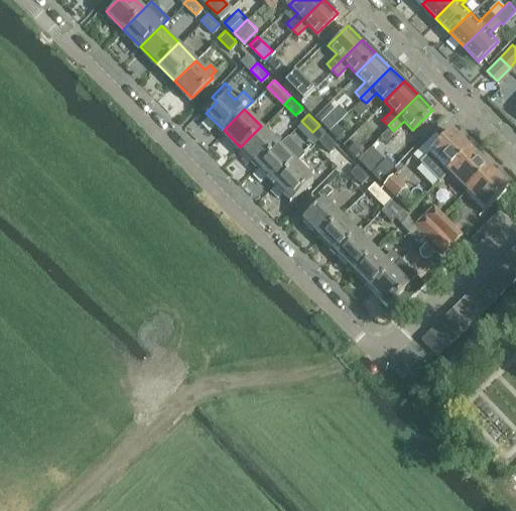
[(240,147),(257,164),(278,143),(261,126),(240,147)]
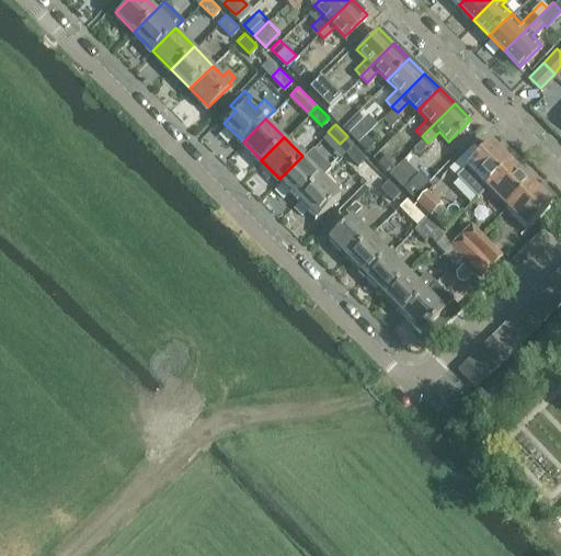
[(477,194),(487,185),(512,160),(491,139),(457,173),(477,194)]
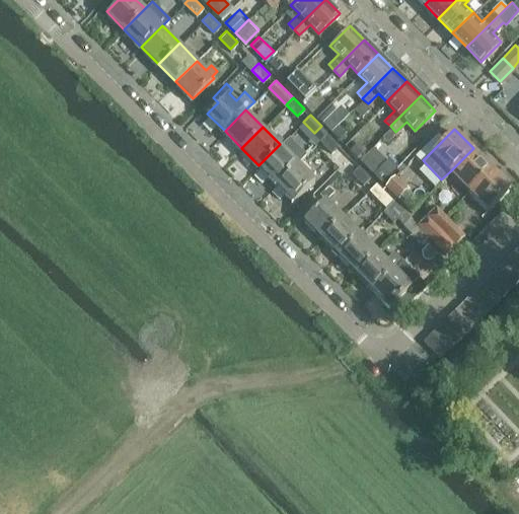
[(320,139),(343,162),(350,155),(326,132),(320,139)]
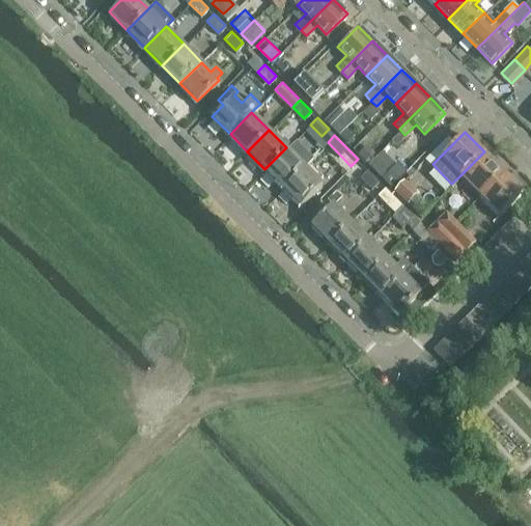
[(264,169),(283,187),(304,166),(286,147),(264,169)]
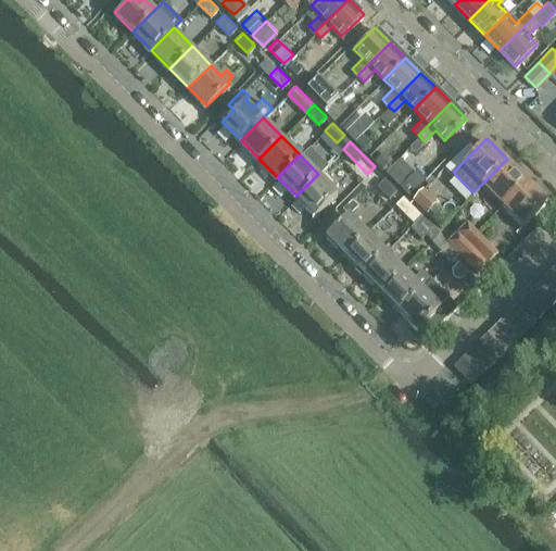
[(401,155),(386,170),(399,184),(414,168),(401,155)]
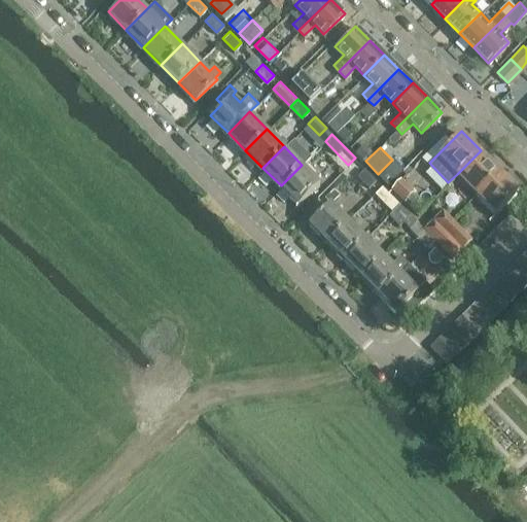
[(457,174),(476,193),(499,170),(481,150),(457,174)]
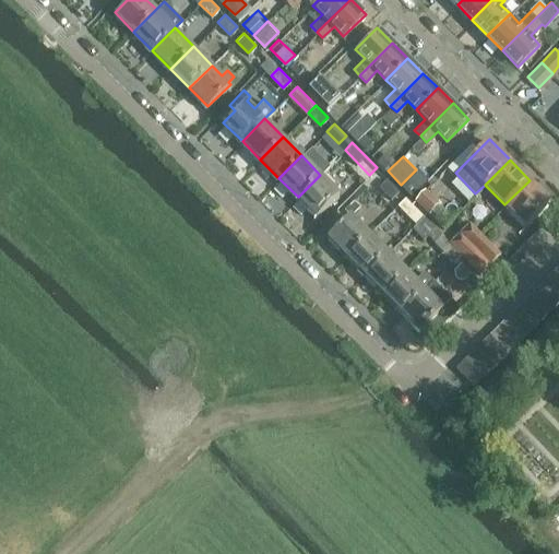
[(415,198),(425,207),(448,184),(438,174),(415,198)]
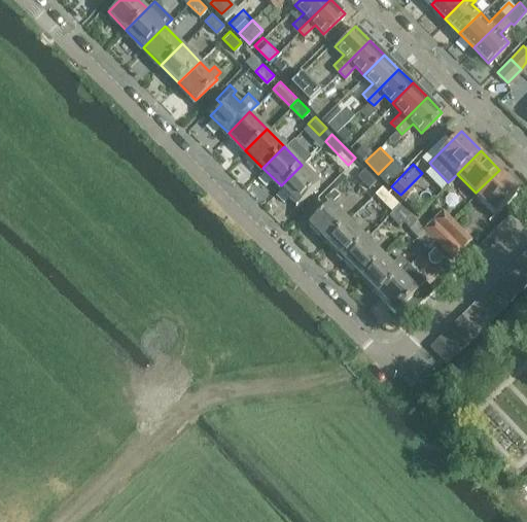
[(302,165),(281,185),(299,203),(319,182),(302,165)]
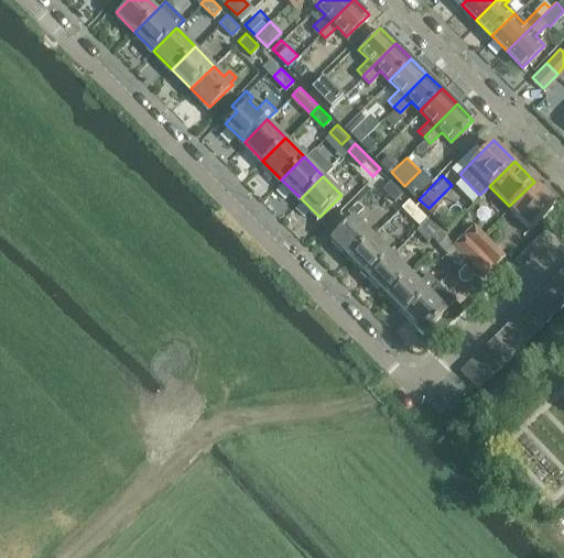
[(382,186),(394,198),(402,190),(390,178),(382,186)]
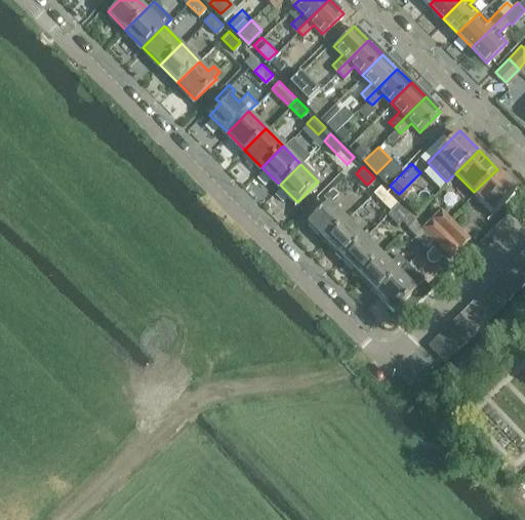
[(497,169),(474,192),(493,211),(517,188),(497,169)]
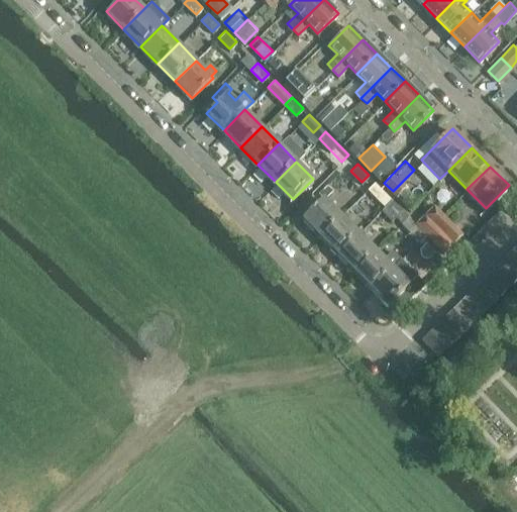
[(368,188),(379,199),(386,192),(375,181),(368,188)]
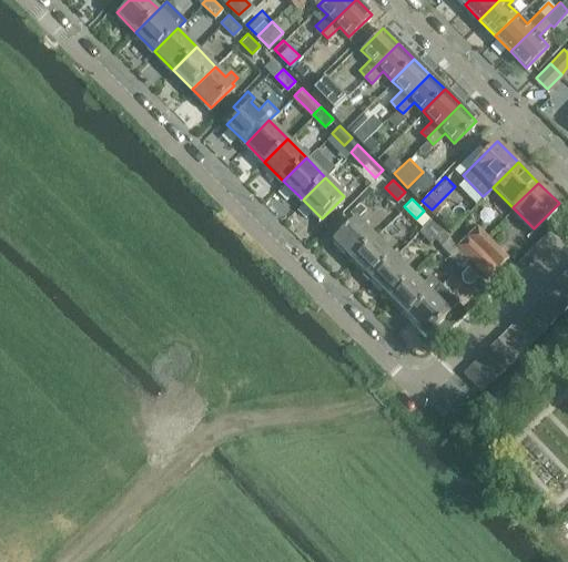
[(333,239),(352,258),(374,235),(355,216),(333,239)]
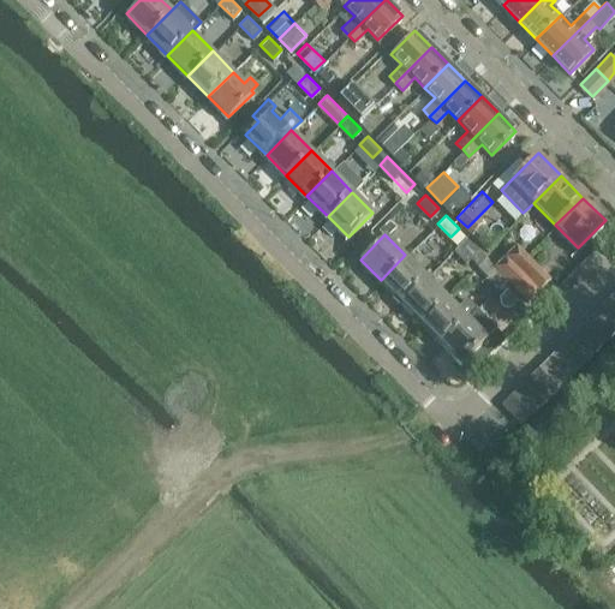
[(458,244),(471,257),(479,249),(466,236),(458,244)]
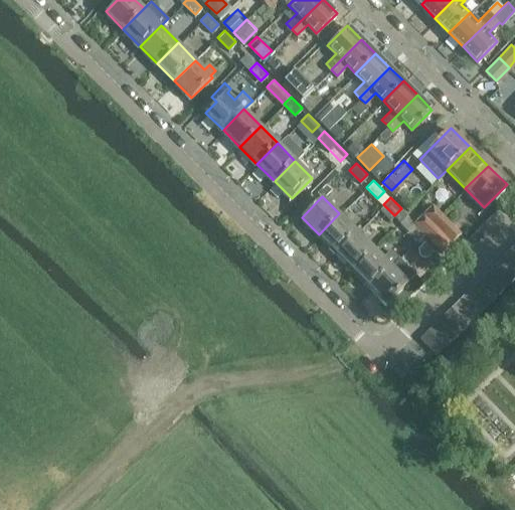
[(432,203),(422,212),(452,241),(461,231),(432,203)]
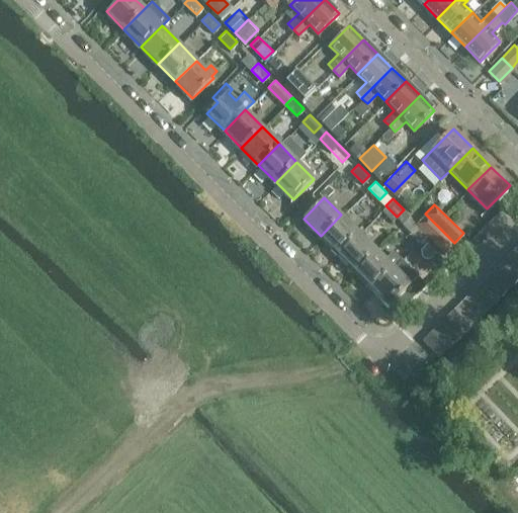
[(454,243),(425,214),(416,223),(445,252),(454,243)]
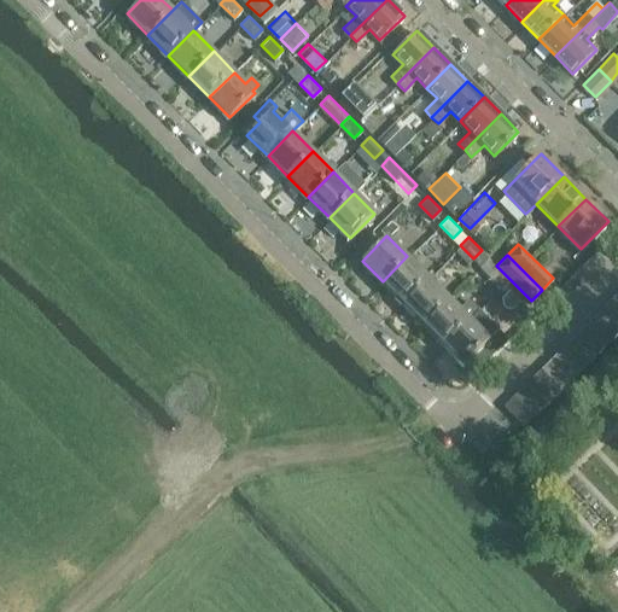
[(383,281),(403,302),(427,278),(407,256),(383,281)]
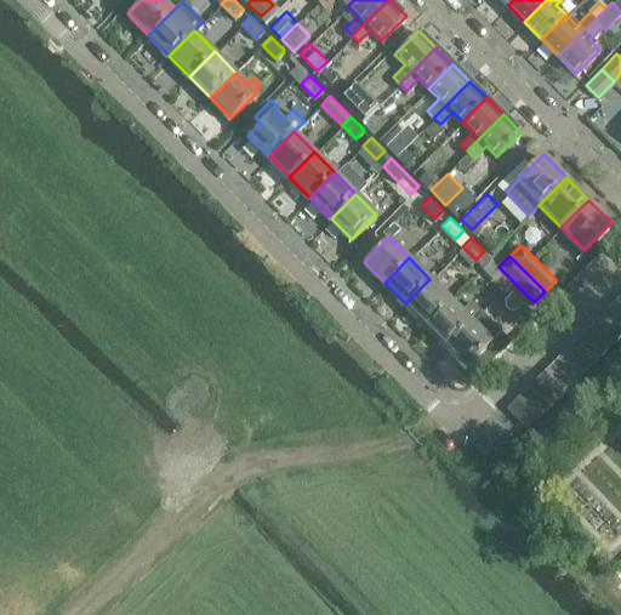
[(483,267),(496,280),(503,288),(512,279),(491,258),(483,267)]
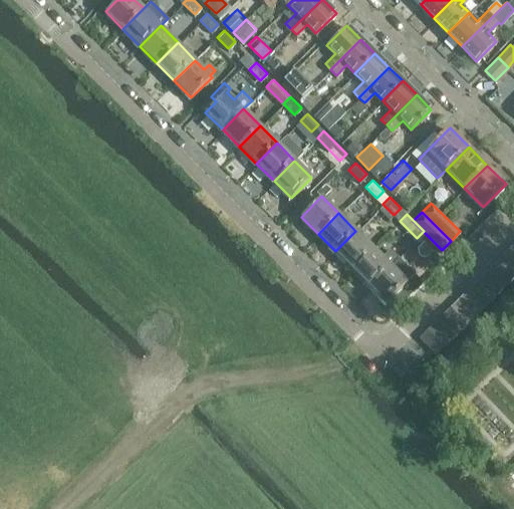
[(335,251),(352,268),(372,248),(355,231),(335,251)]
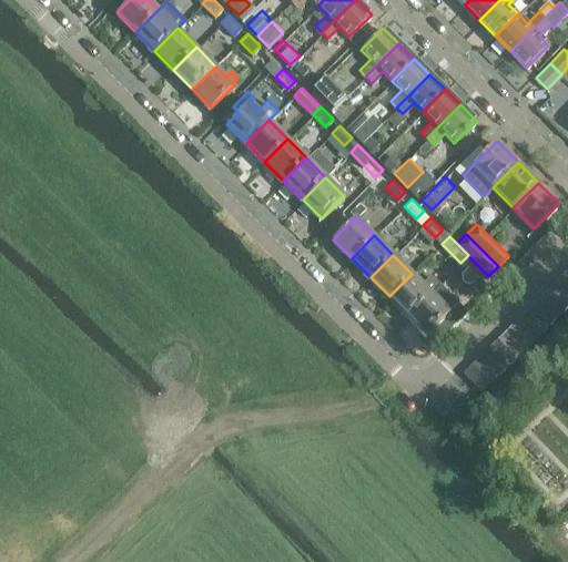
[(389,296),(408,315),(430,293),(429,292),(439,282),(432,273),(422,283),(412,274),(389,296)]
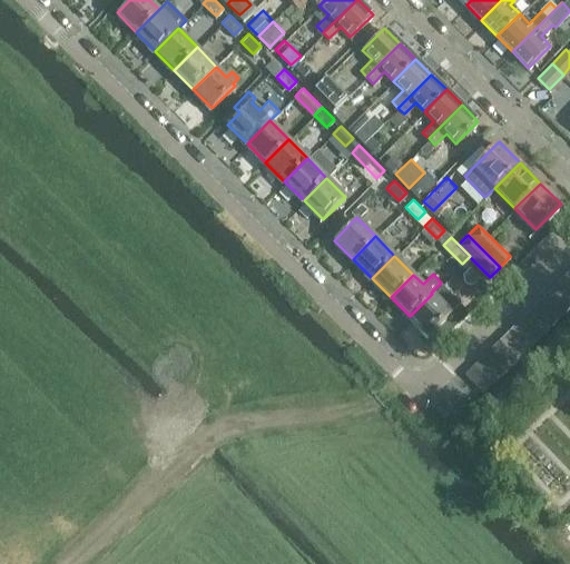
[(569,284),(561,276),(553,285),(569,302),(569,284)]
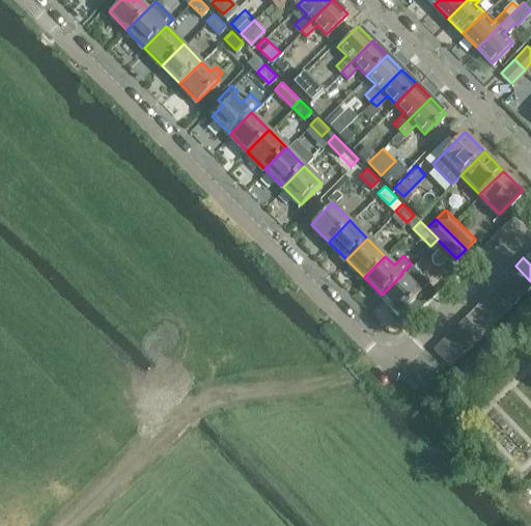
[(402,274),(382,295),(399,313),(408,304),(415,311),(437,291),(412,265),(402,274)]
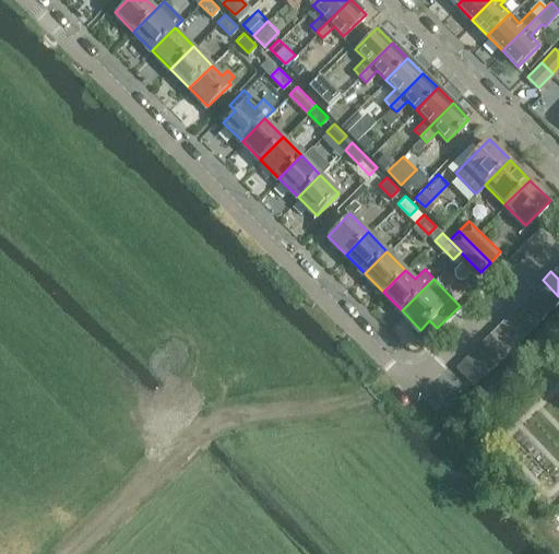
[(558,296),(543,280),(534,289),(551,306),(558,297),(558,296)]
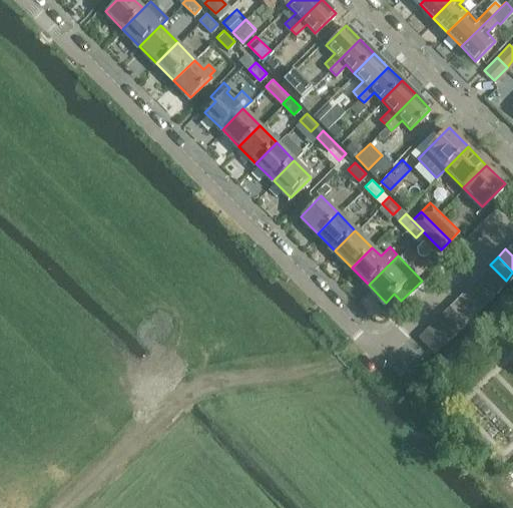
[(490,265),(482,272),(498,288),(506,281),(490,265)]
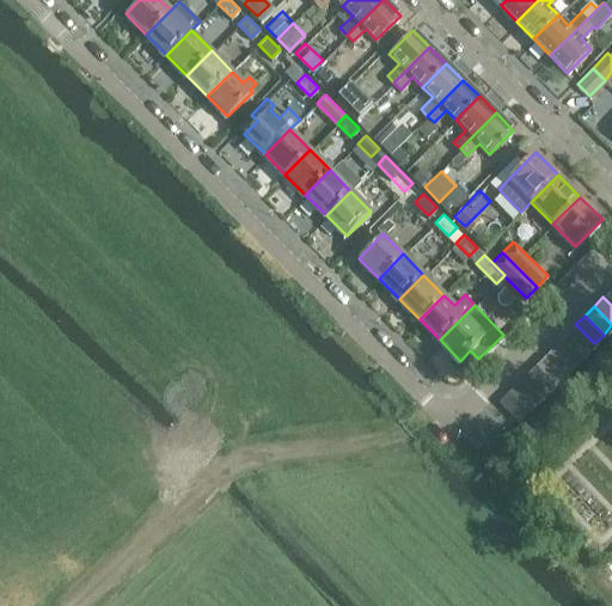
[(575,324),(565,334),(585,353),(594,343),(575,324)]
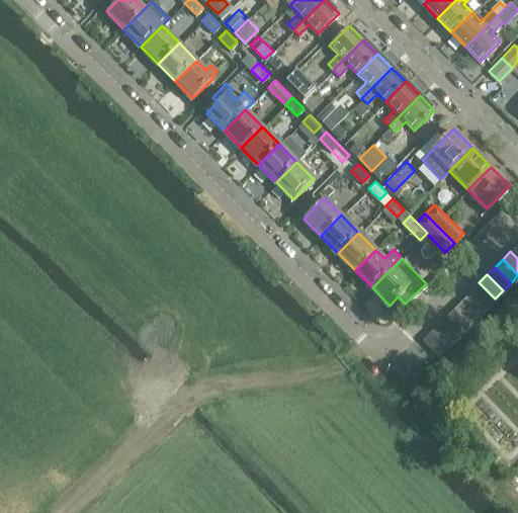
[(479,282),(470,290),(487,307),(495,298),(479,282)]
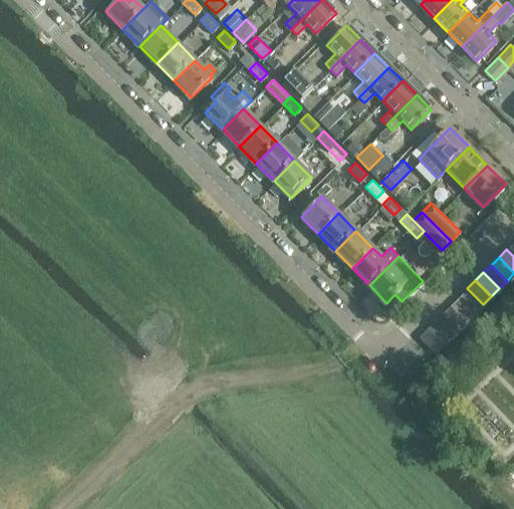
[(467,288),(459,296),(475,312),(483,304),(467,288)]
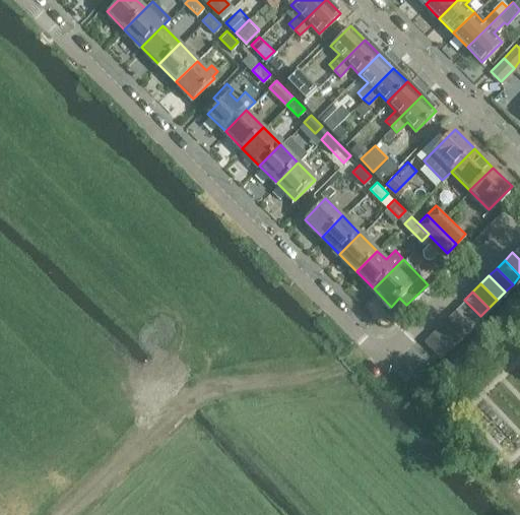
[(464,300),(456,308),(472,324),(480,316),(464,300)]
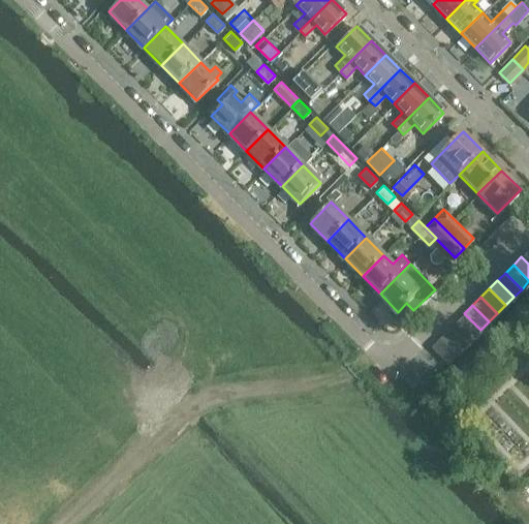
[(464,313),(456,321),(472,338),(480,330),(464,313)]
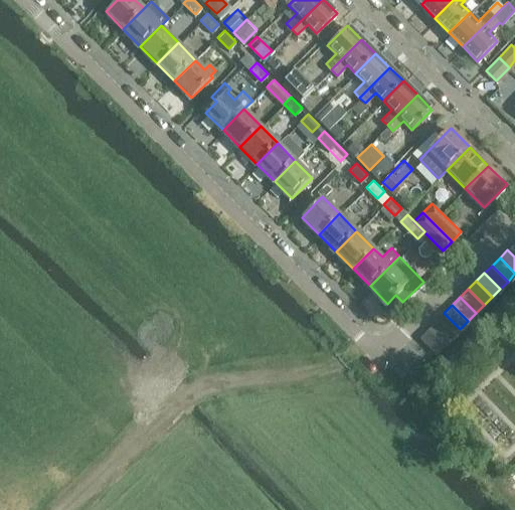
[(444,313),(436,321),(452,337),(460,329),(444,313)]
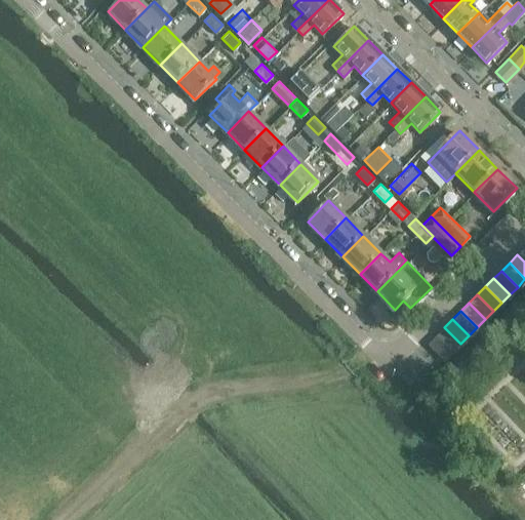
[(444,327),(436,335),(452,352),(460,344),(444,327)]
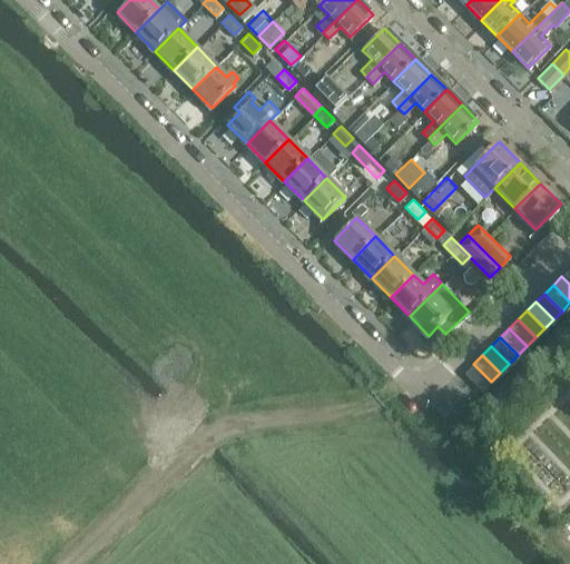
[(491,382),(473,364),(464,372),(482,391),(491,382)]
